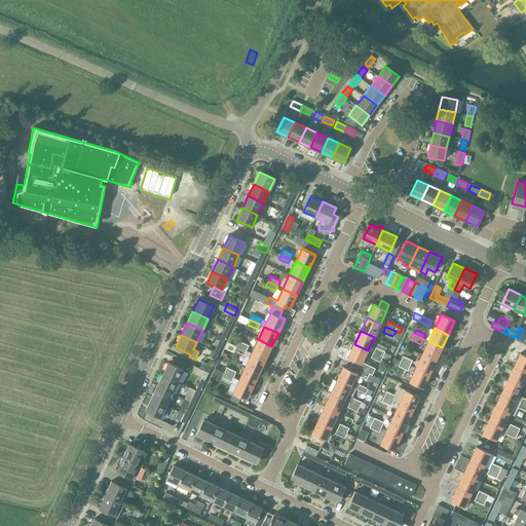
[(271,346),(258,339),(252,352),(265,360),(271,346)]
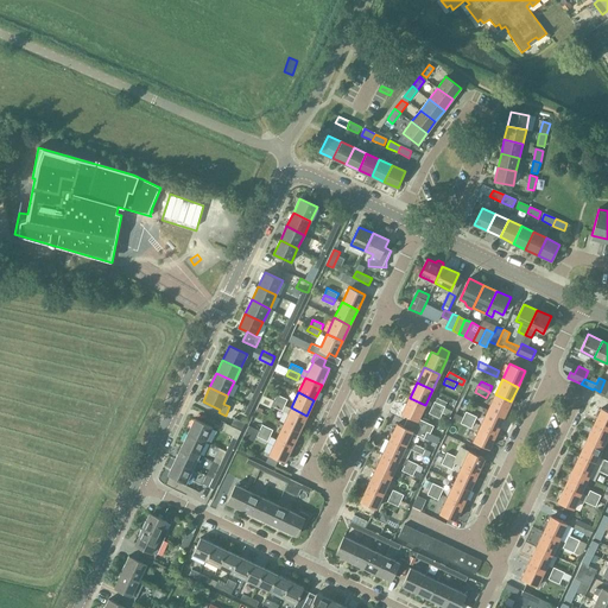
[(274,399),(285,405),(287,399),(277,394),(274,399)]
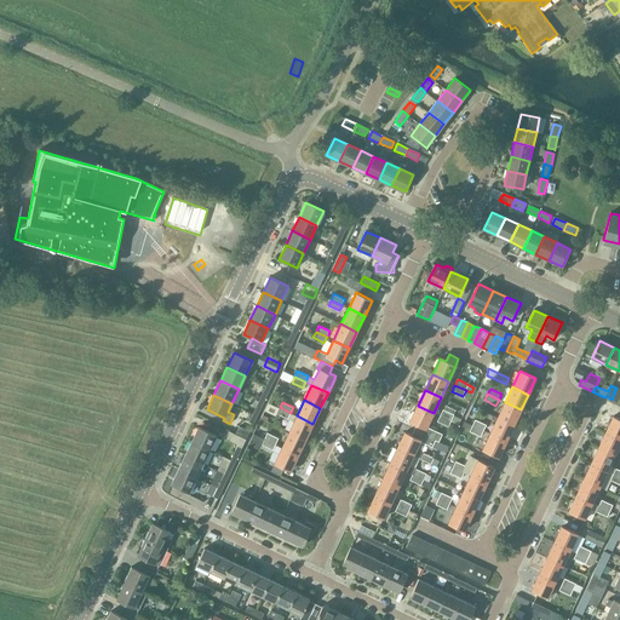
[(521,409),(505,402),(498,418),(514,425),(521,409)]
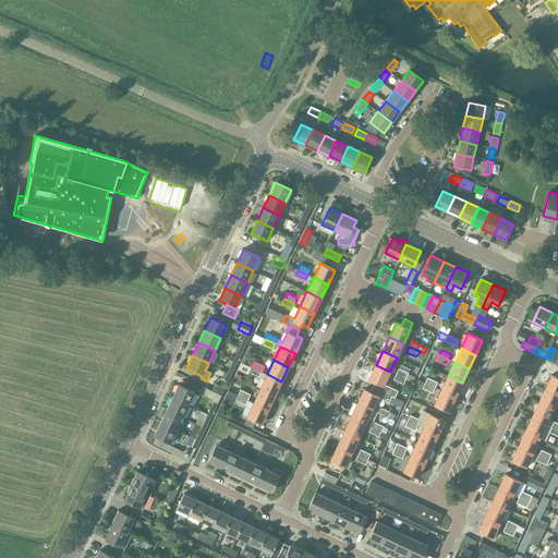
[(390,372),(376,365),(370,379),(375,383),(373,387),(392,397),(395,398),(398,391),(384,385),(390,372)]
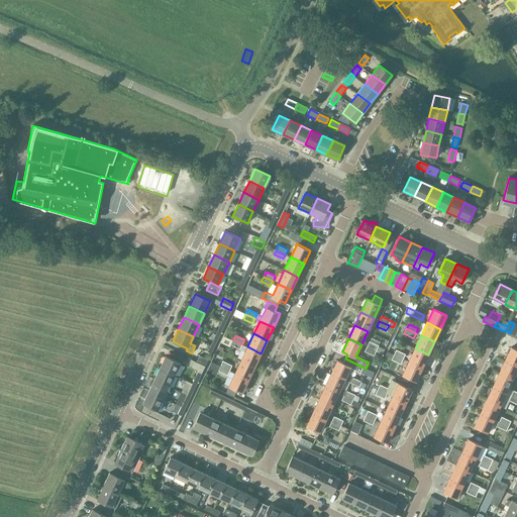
[(242,344),(233,339),(230,345),(239,349),(242,344)]
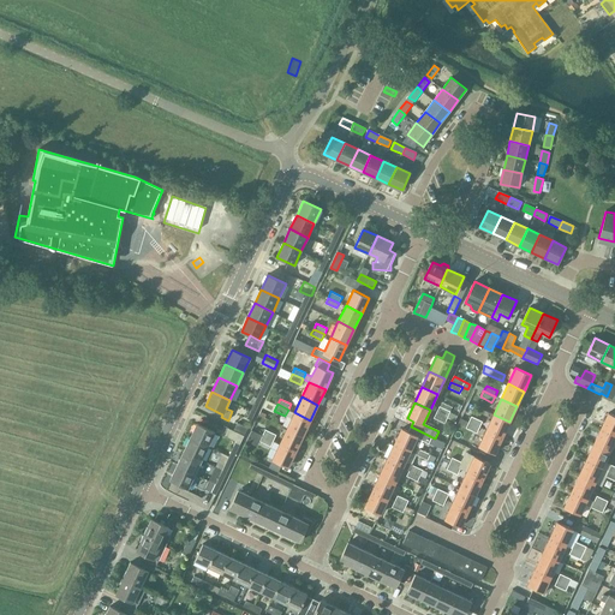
[(440,407),(436,412),(447,418),(451,412),(440,407)]
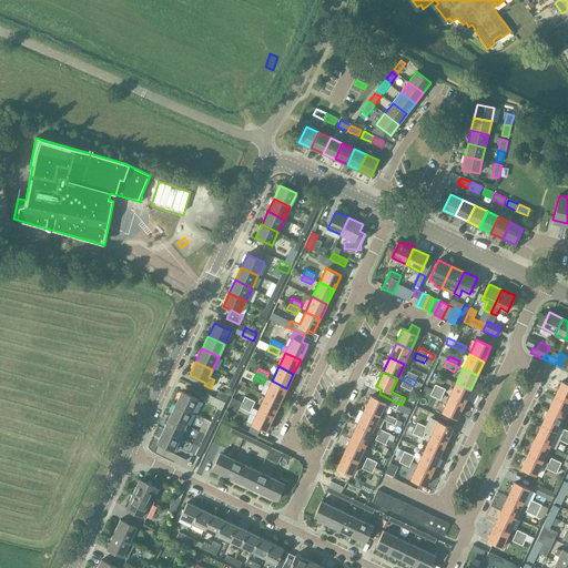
[(272,381),(265,395),(280,402),(286,388),(272,381)]
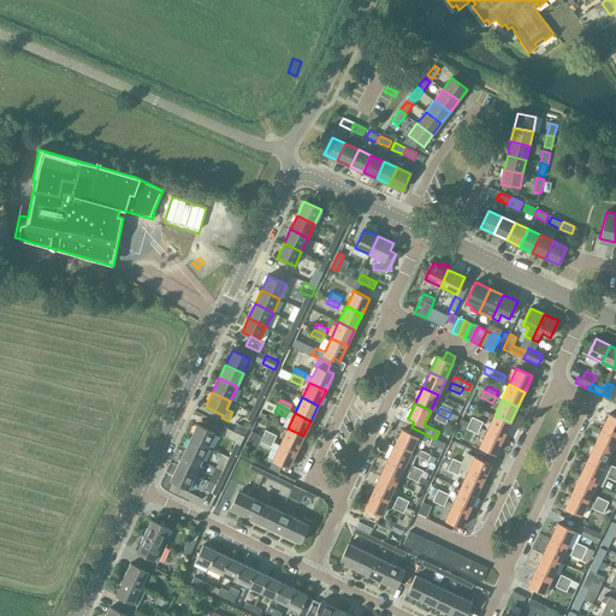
[(448,419),(437,413),(434,419),(445,425),(448,419)]
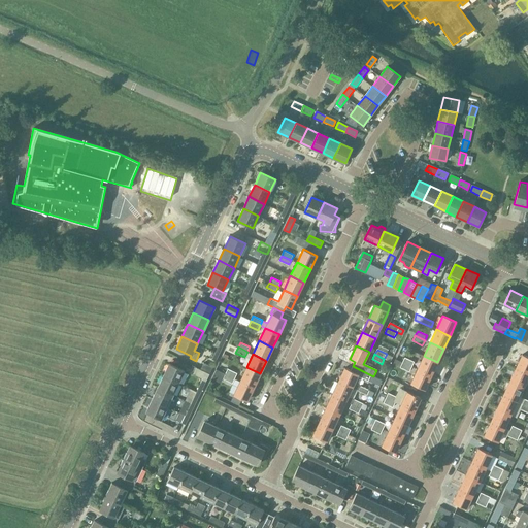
[(527,356),(522,354),(516,368),(527,373),(527,356)]
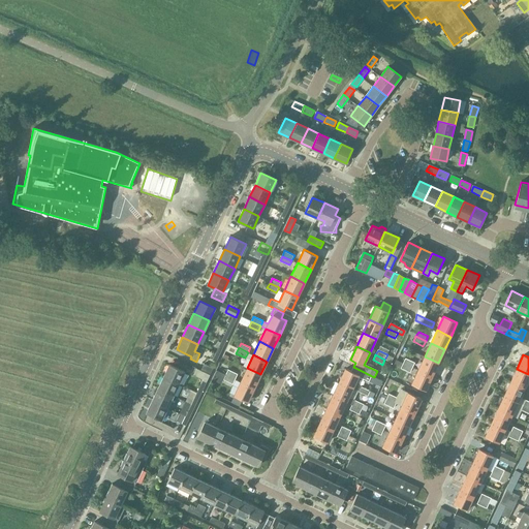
[(425,356),(418,370),(432,376),(438,363),(425,356)]
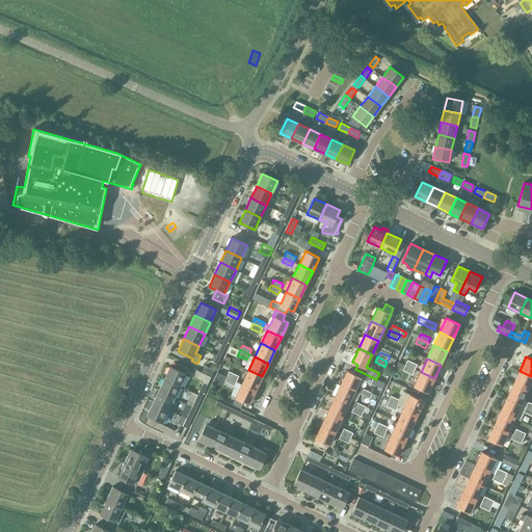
[(407,361),(405,366),(415,370),(417,365),(407,361)]
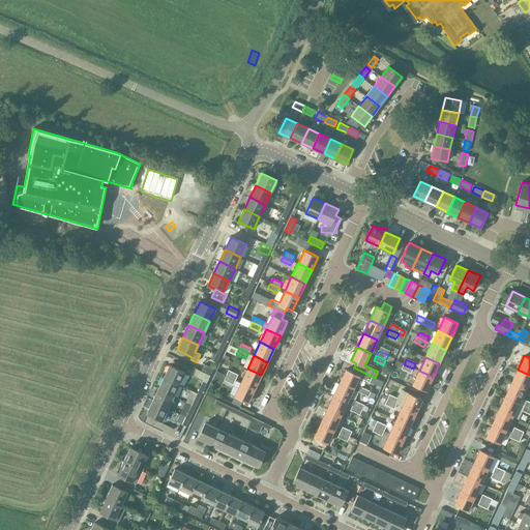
[(213,369),(204,364),(202,370),(211,375),(213,369)]
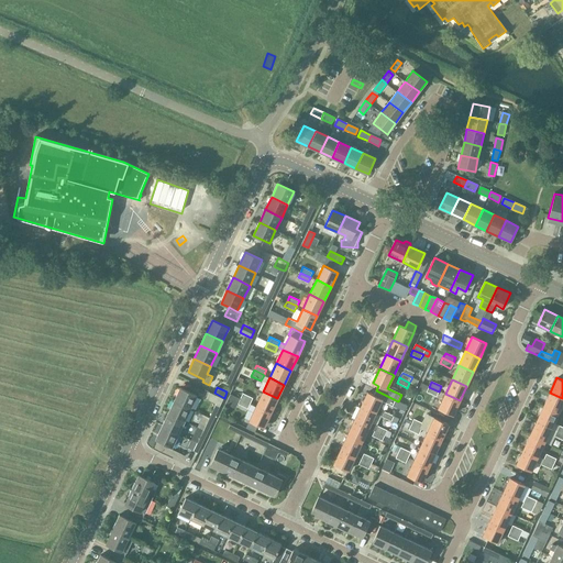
[(439,392),(429,387),(427,393),(437,397),(439,392)]
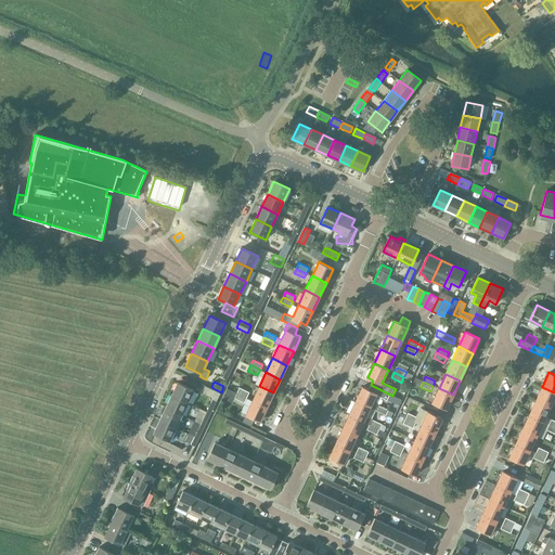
[(171,396),(188,403),(193,390),(178,383),(171,396)]
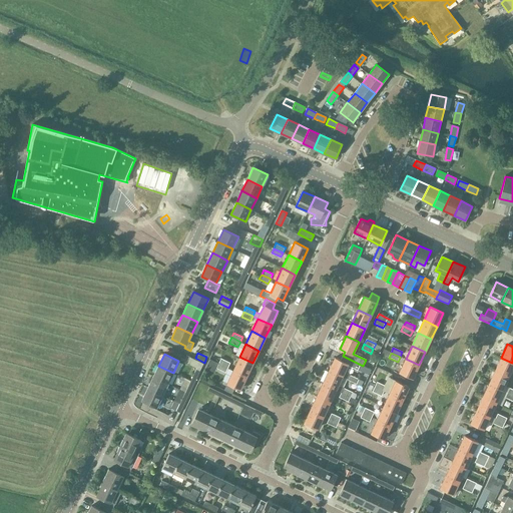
[(350,375),(345,372),(348,366),(358,370),(361,365),(343,356),(341,361),(335,358),(329,371),(342,377),(348,380),(350,375)]
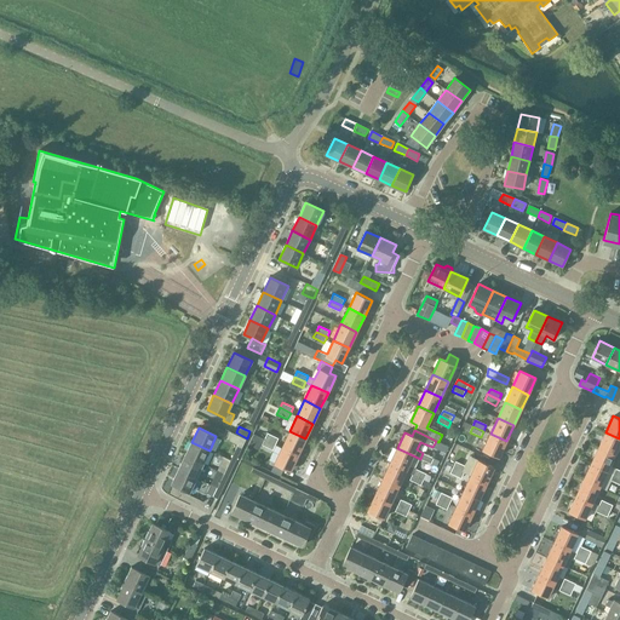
[(290,431),(282,447),(298,454),(305,438),(290,431)]
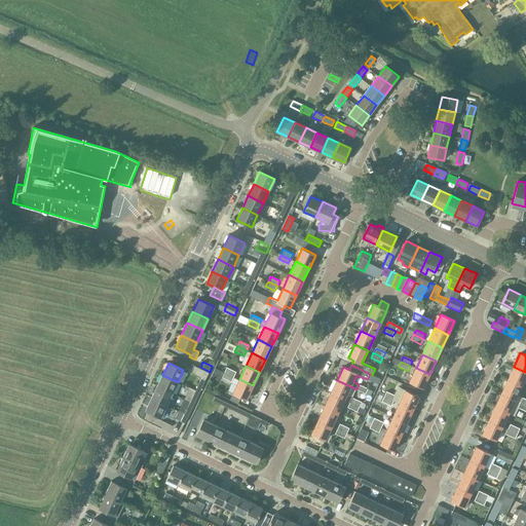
[(525,372),(514,367),(508,380),(521,386),(525,375),(525,372)]
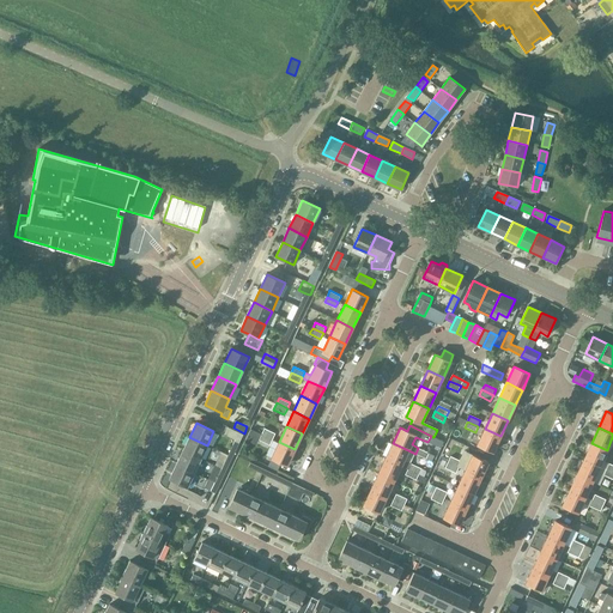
[(261,434),(273,439),(275,434),(265,429),(261,434)]
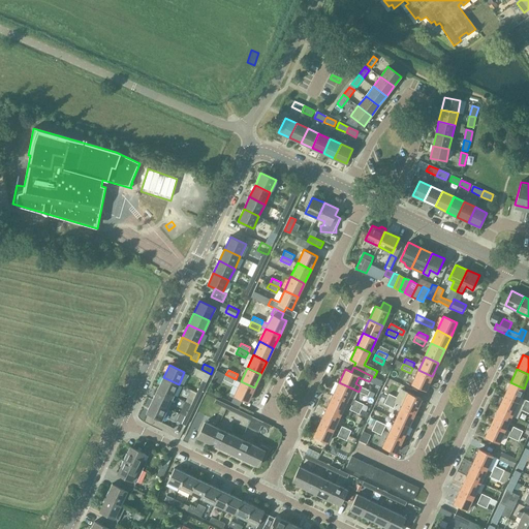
[(432,376),(418,370),(412,383),(426,391),(432,376)]
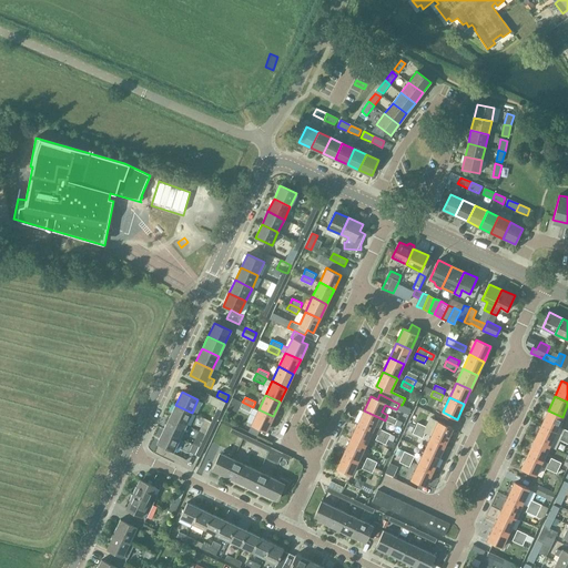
[(232,398),(229,405),(236,409),(240,402),(232,398)]
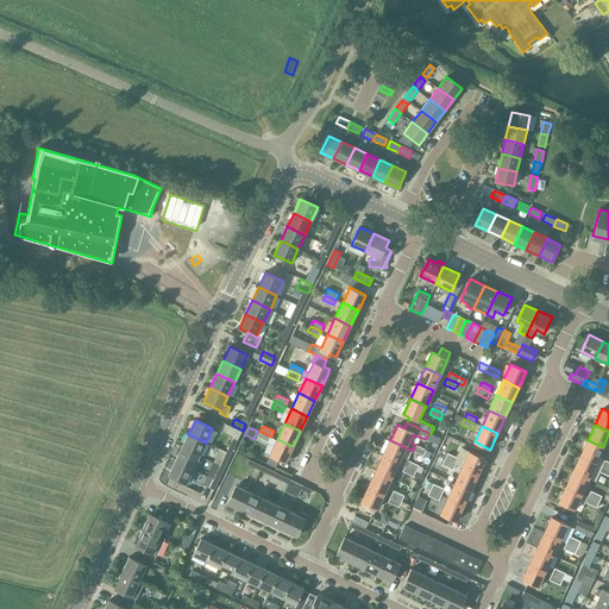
[(271,437),(259,431),(257,437),(268,443),(271,437)]
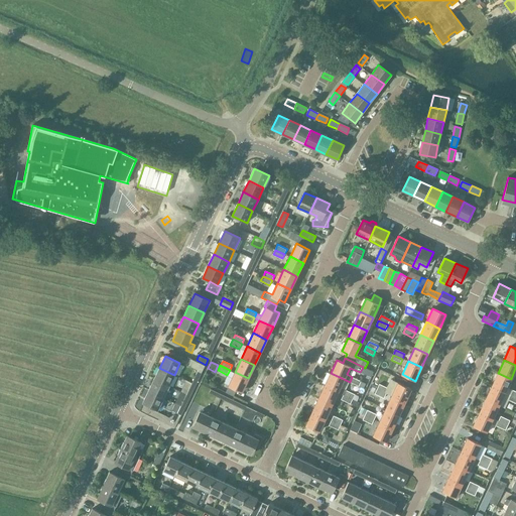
[(174,375),(159,368),(153,379),(168,387),(174,375)]
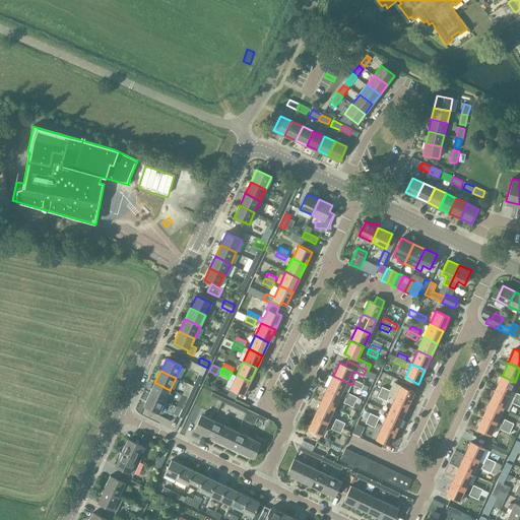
[(203,375),(199,373),(195,381),(200,383),(203,375)]
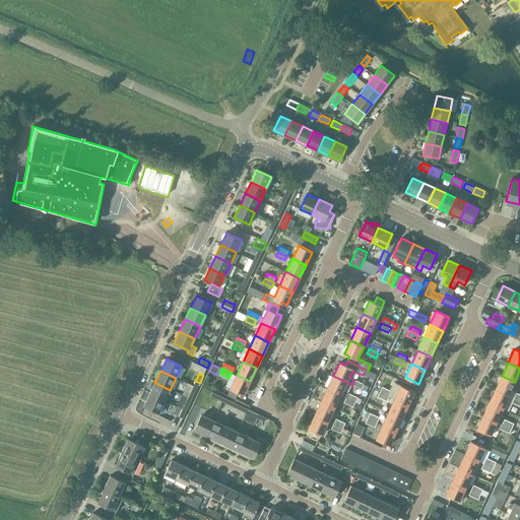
[(250,381),(237,375),(231,388),(244,395),(250,381)]
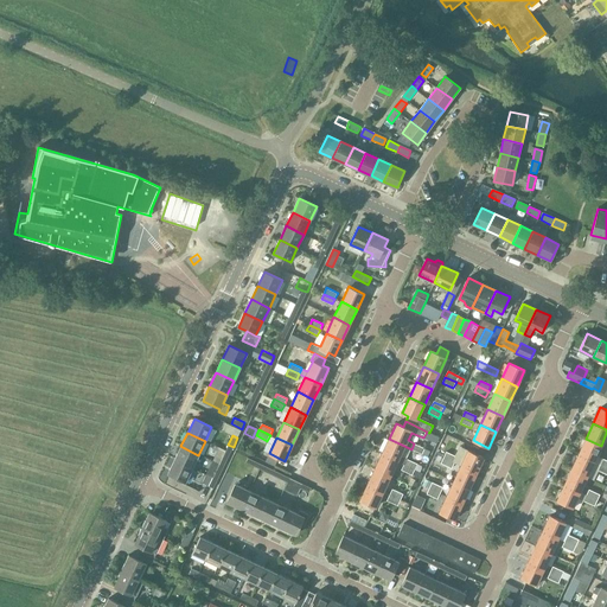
[(389,439),(382,454),(397,461),(403,465),(407,459),(401,457),(404,446),(389,439)]
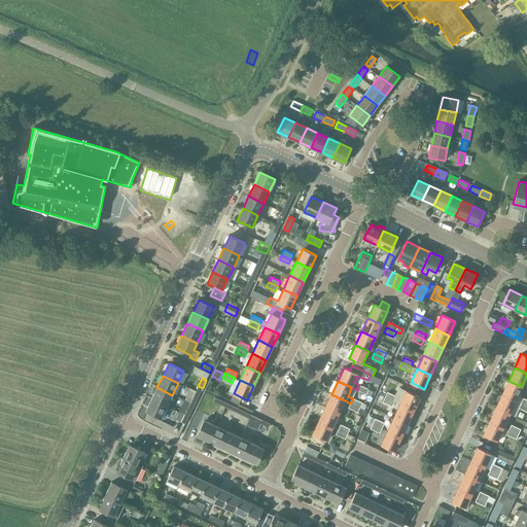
[(508,381),(502,394),(516,400),(522,387),(508,381)]
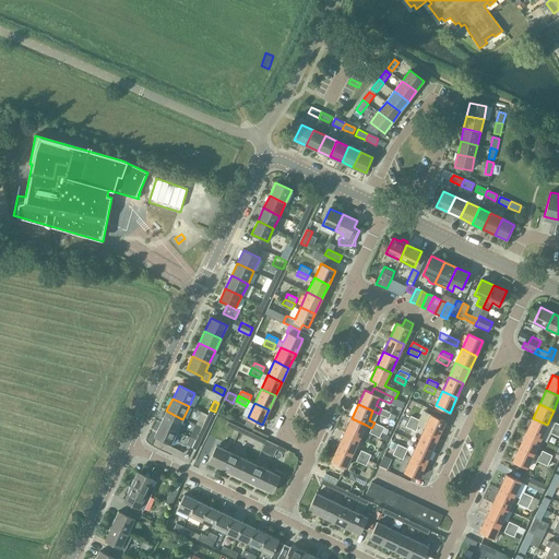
[(396,416),(381,408),(379,414),(394,421),(396,416)]
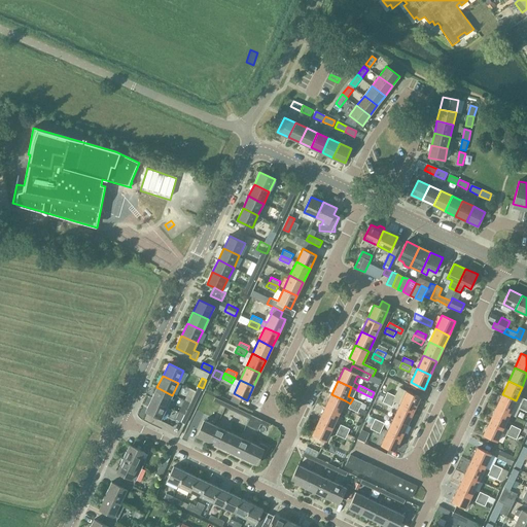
[(172,395),(156,387),(151,399),(167,407),(172,395)]
